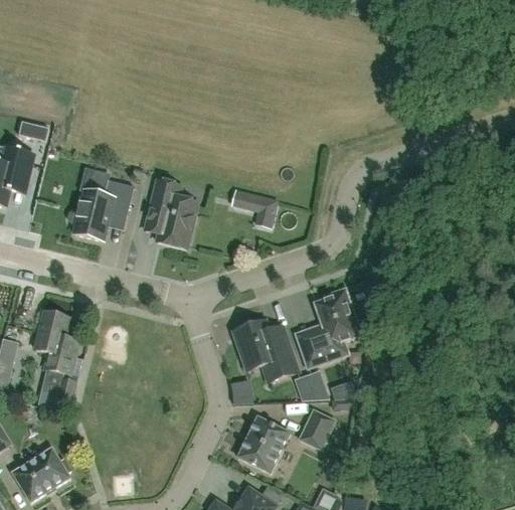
[(22,121),(19,134),(46,141),(49,128),(22,121)]
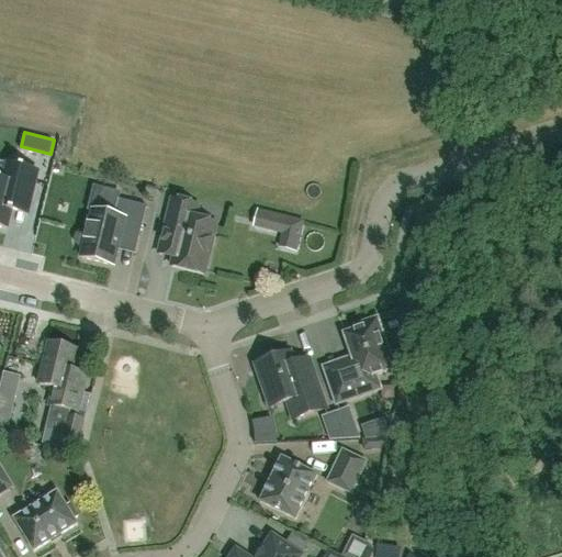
[(0,224),(7,225),(11,209),(25,212),(27,212),(27,210),(32,193),(37,168),(8,160),(3,178),(0,176),(0,224)]
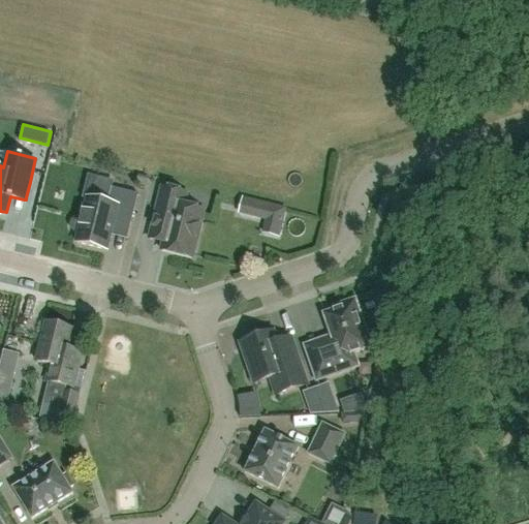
[(107,201),(87,195),(82,215),(78,214),(73,215),(71,218),(70,222),(71,225),(74,228),(79,229),(76,240),(106,247),(110,232),(114,216),(131,220),(137,190),(111,184),(107,201)]
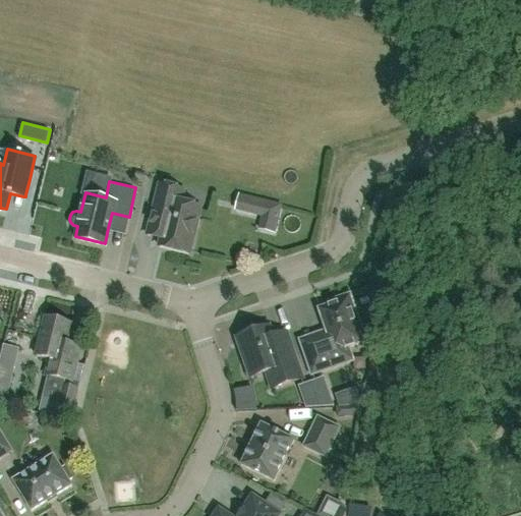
[(148,232),(161,235),(159,244),(188,251),(200,205),(181,199),(184,187),(160,181),(148,232)]
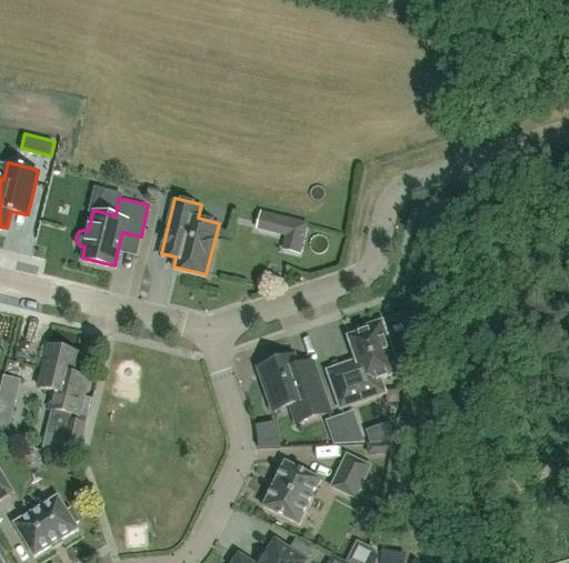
[(273,228),(277,213),(261,209),(258,224),(273,228)]
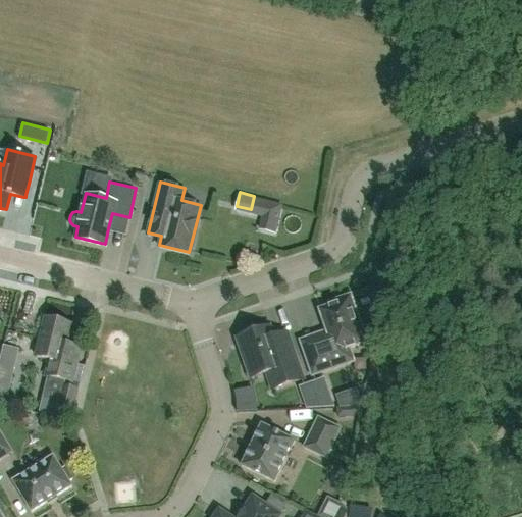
[(313,372),(347,360),(353,358),(349,345),(362,341),(357,326),(361,325),(350,293),(335,298),(336,302),(320,308),(327,329),(301,339),(313,372)]
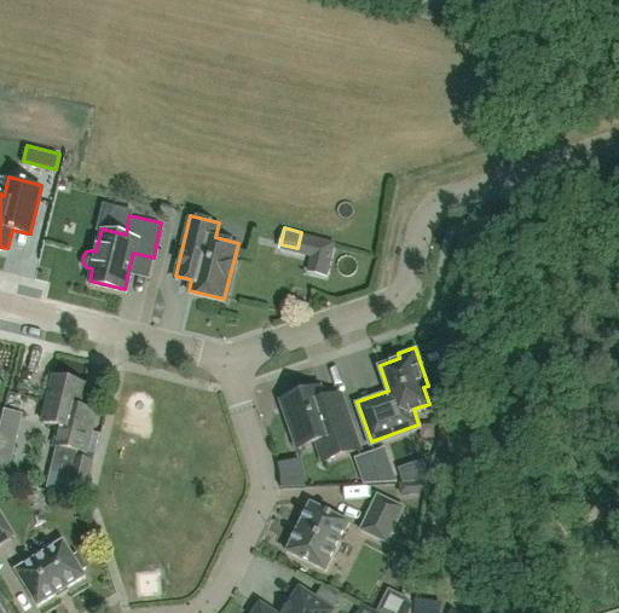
[(86,450),(93,417),(96,408),(79,404),(85,381),(53,374),(42,420),(58,423),(55,443),(86,450)]
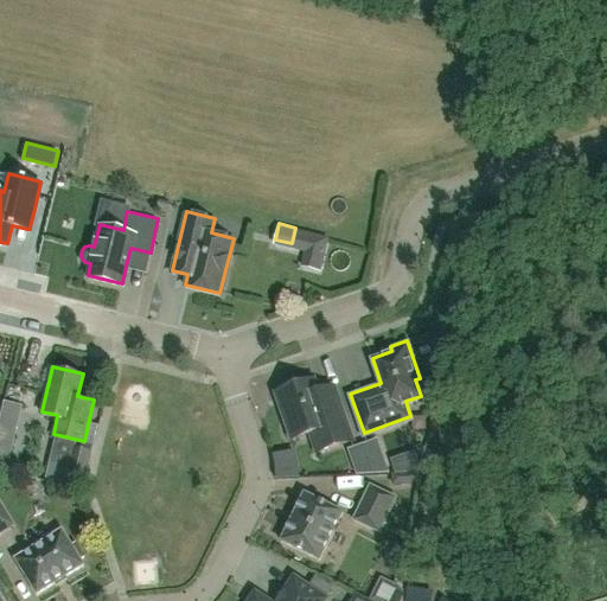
[(351,438),(339,402),(333,385),(318,390),(313,378),(276,391),(292,435),(310,430),(317,449),(351,438)]
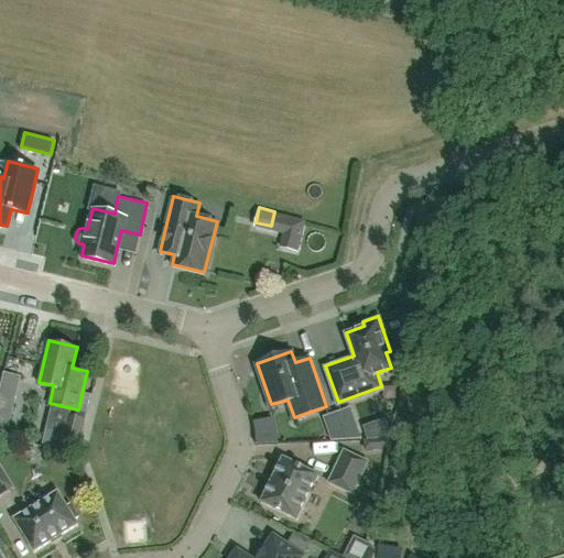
[(350,405),(337,409),(346,437),(361,436),(350,405)]
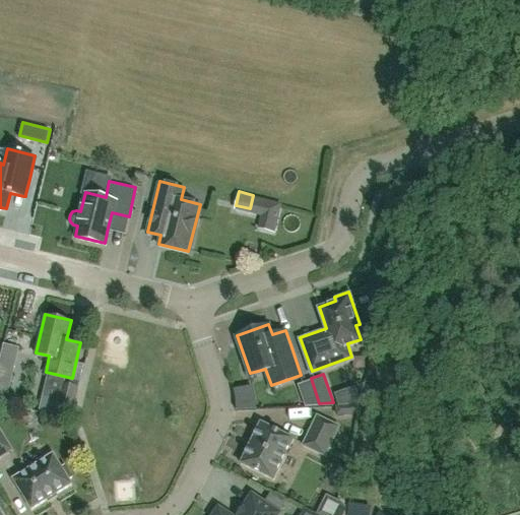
[(0,376),(0,398),(1,399),(12,401),(14,394),(6,392),(9,379),(0,376)]
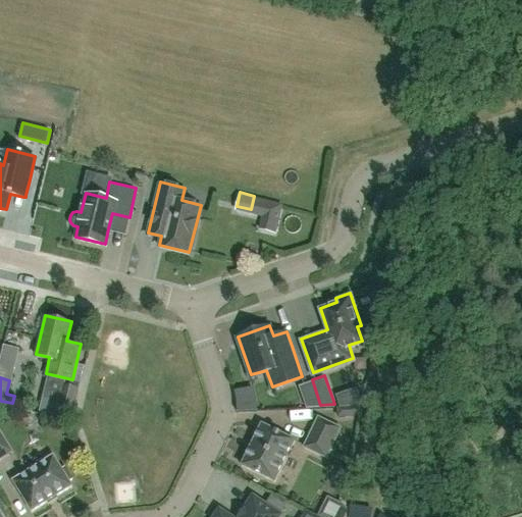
[(320,405),(312,379),(299,384),(307,405),(320,405)]
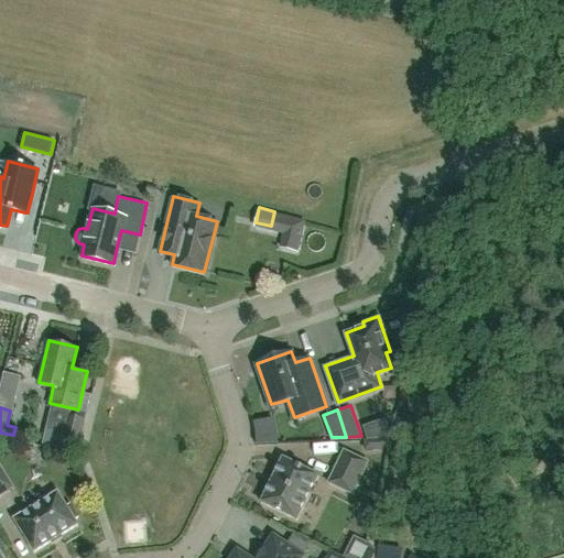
[(77,444),(82,428),(84,417),(68,414),(63,440),(77,444)]
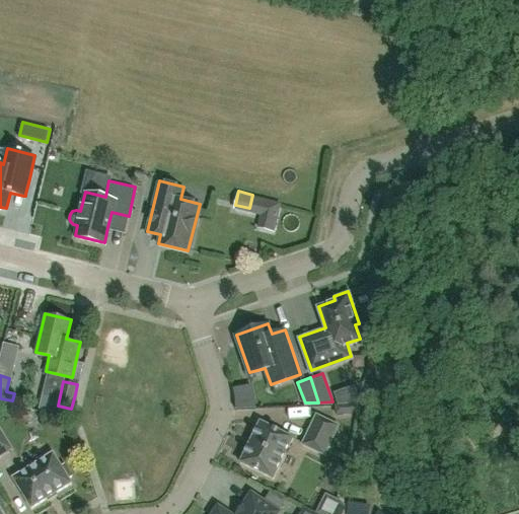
[(338,423),(316,413),(302,442),(323,452),(338,423)]
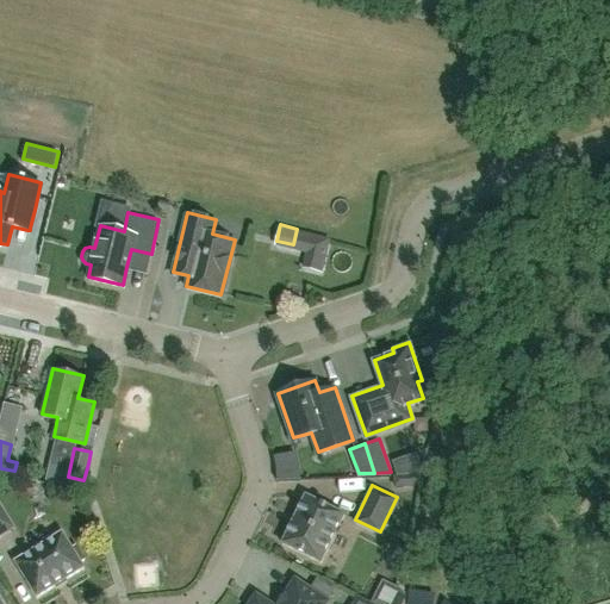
[(282,541),(321,559),(344,511),(305,492),(282,541)]
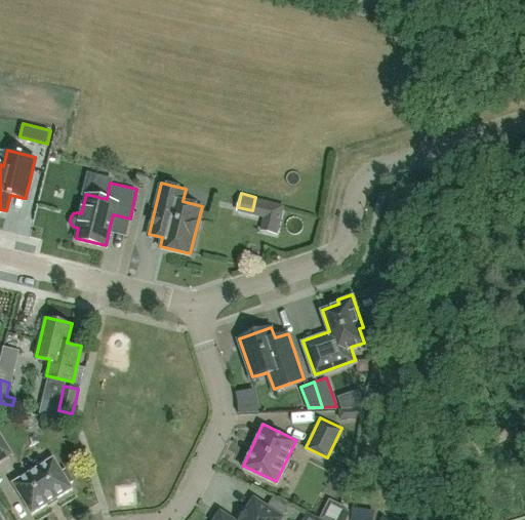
[(0,457),(10,451),(0,435),(0,457)]
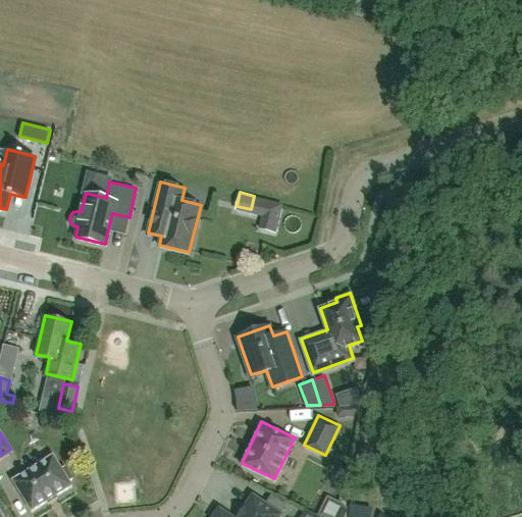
[(31,509),(71,483),(68,478),(72,476),(65,465),(62,467),(53,454),(12,478),(31,509)]
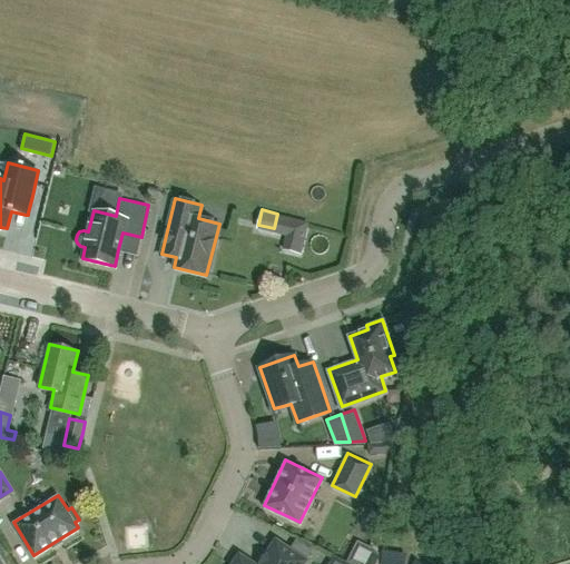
[(302,563),(305,558),(276,540),(259,563),(255,563),(239,554),(232,563),(302,563)]
